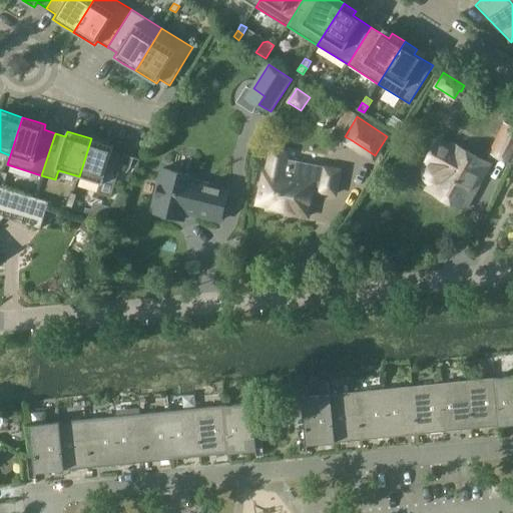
[(79,176),(100,183),(97,192),(111,196),(119,169),(127,172),(130,167),(133,157),(113,151),(114,145),(91,138),(79,176)]
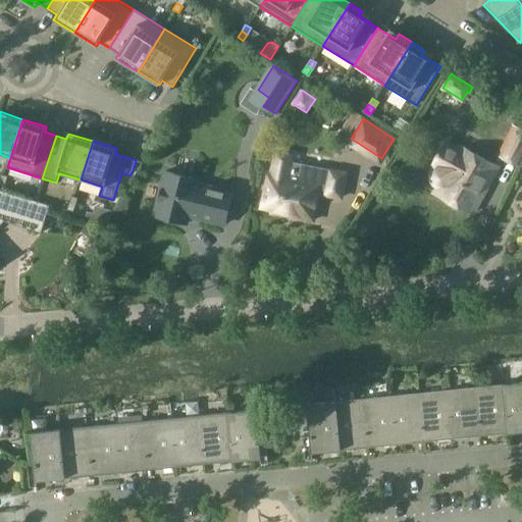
[(437,185),(438,186),(435,192),(473,213),(498,167),(460,147),(458,150),(446,144),(433,167),(432,169),(432,171),(431,173),(432,175),(432,177),(433,179),(434,181),(435,184),(437,185)]
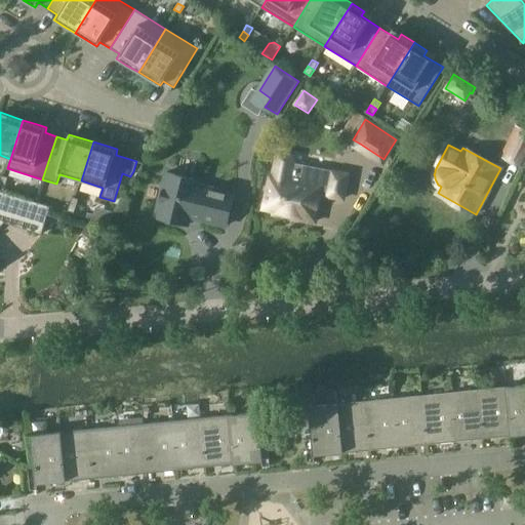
[(271,174),(264,208),(293,214),(294,214),(294,217),(315,221),(321,194),(327,195),(326,195),(342,199),(348,173),(331,170),(331,171),(295,164),(297,155),(278,151),(274,170),(273,174),(271,174)]
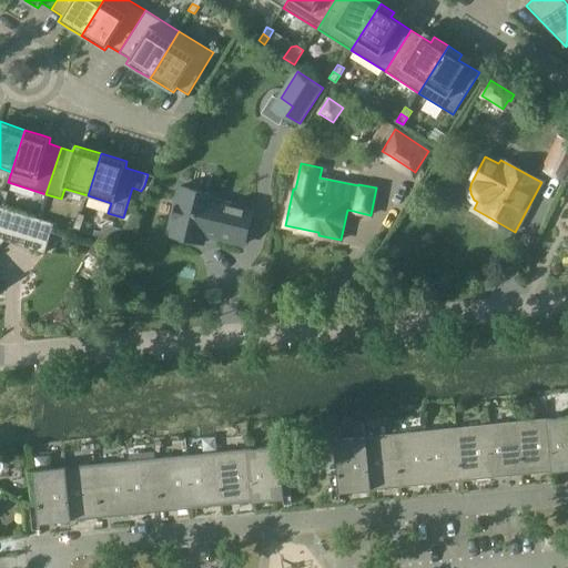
[(253,210),(214,200),(215,195),(180,186),(168,234),(176,236),(180,240),(183,242),(186,243),(190,243),(194,241),(203,243),(205,234),(244,244),(253,210)]
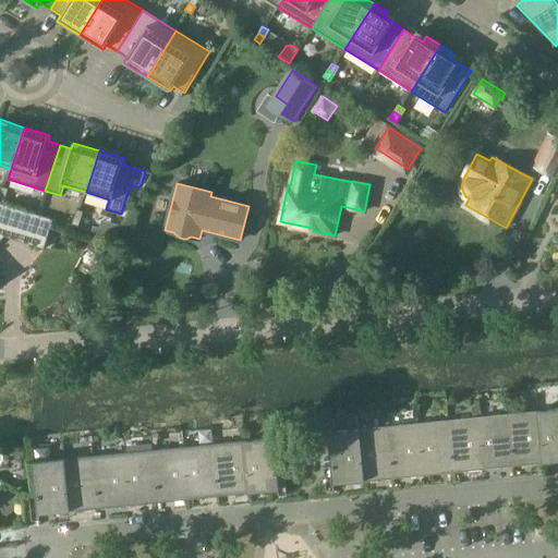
[(2,186),(0,191),(0,193),(7,196),(9,189),(2,186)]
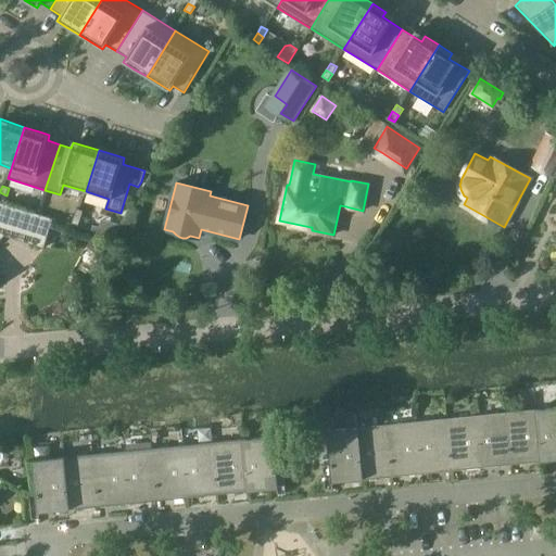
[(0,218),(13,205),(4,202),(0,201),(0,218)]
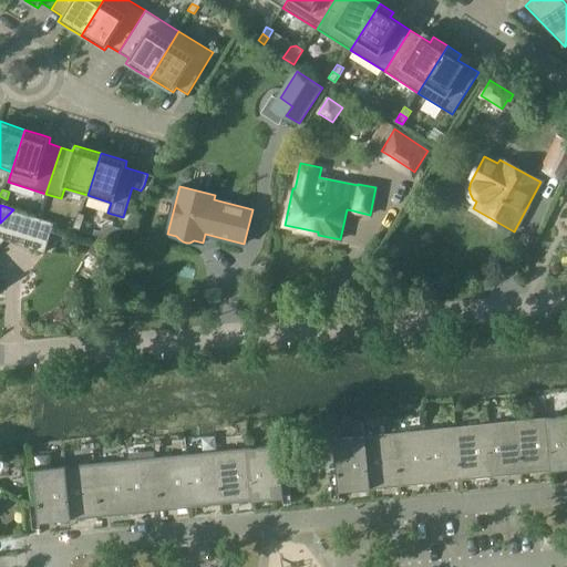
[(0,245),(4,240),(44,253),(54,223),(13,209),(0,223),(0,245)]
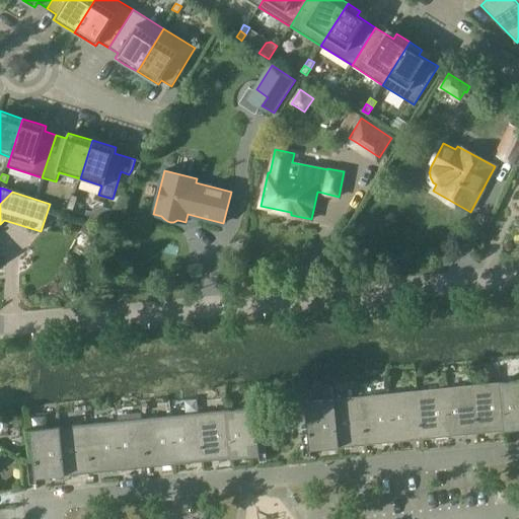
[(71,195),(69,203),(76,205),(78,197),(71,195)]
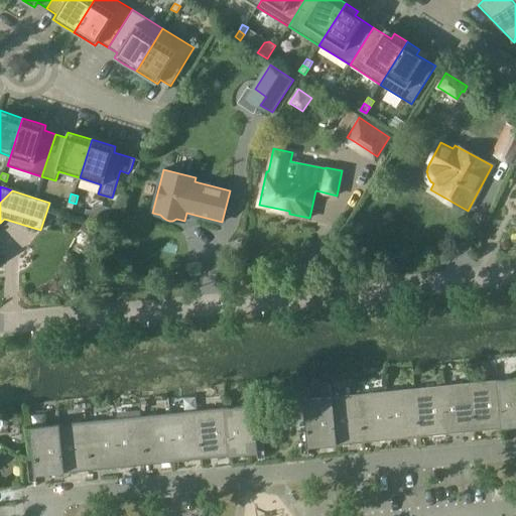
[(73,211),(76,204),(69,202),(67,209),(73,211)]
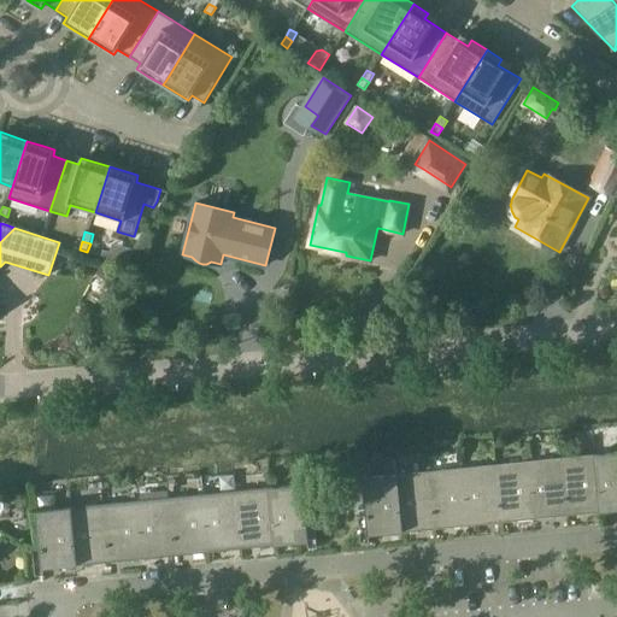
[(109,257),(125,263),(133,251),(113,244),(109,257)]
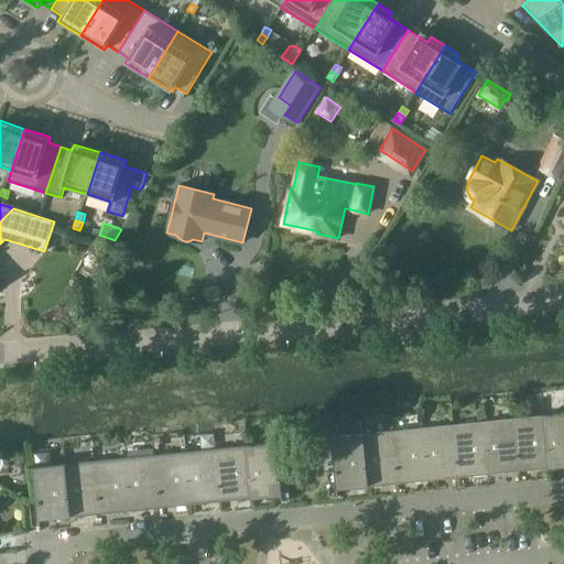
[(563,412),(544,415),(549,467),(563,466),(563,412)]
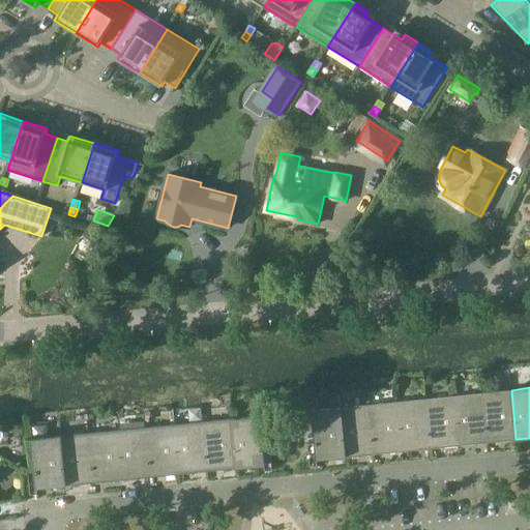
[(488,442),(516,439),(511,390),(482,393),(488,442)]
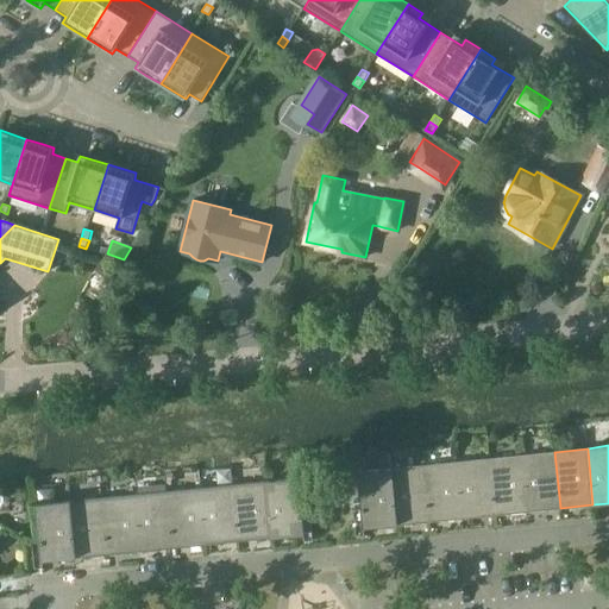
[(527,512),(560,508),(554,452),(526,454),(522,454),(527,512)]
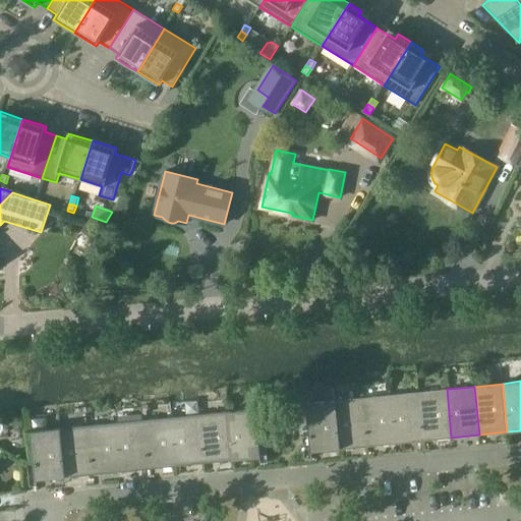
[(423,441),(451,438),(447,389),(446,389),(442,390),(418,392),(423,441)]
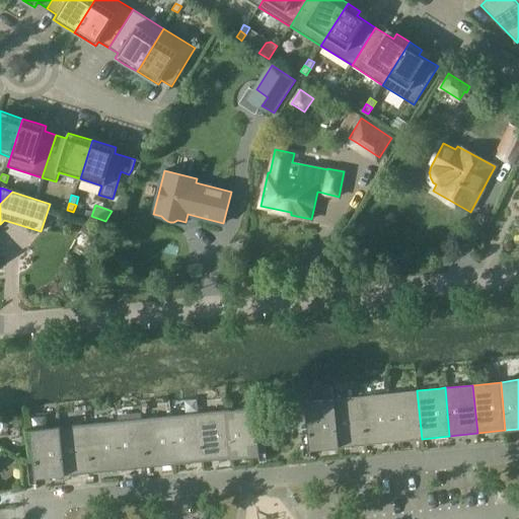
[(394,442),(422,439),(417,390),(389,393),(394,442)]
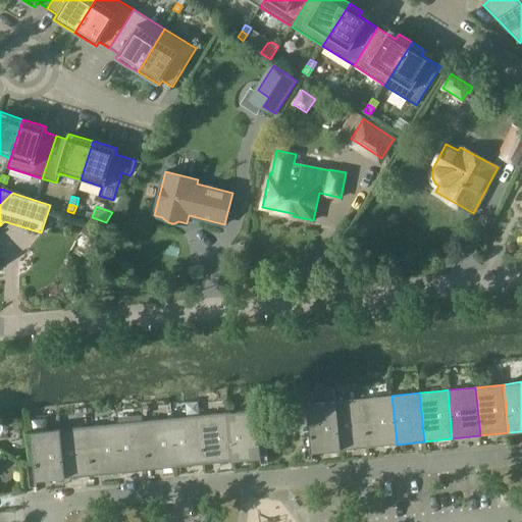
[(368,447),(397,445),(392,396),(363,399),(368,447)]
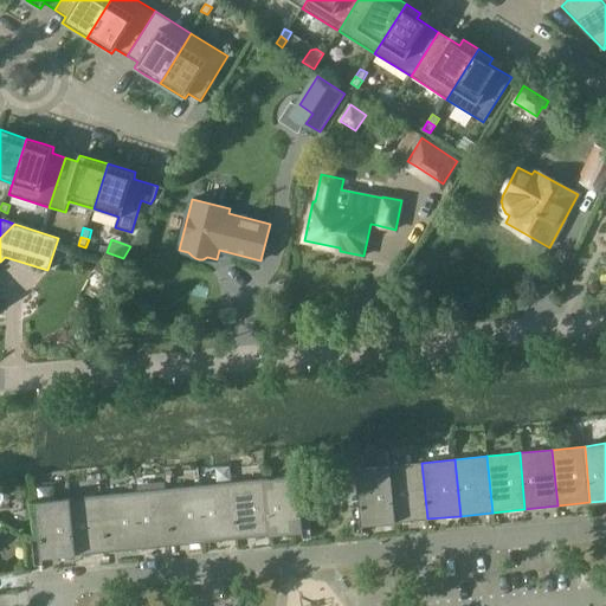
[(395,522),(427,519),(421,463),(389,466),(395,522)]
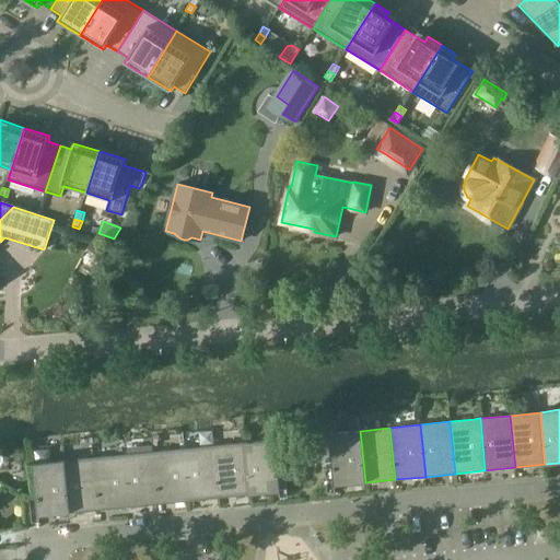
[(335,486),(365,482),(360,431),(329,433),(333,467),(325,468),(328,492),(335,491),(335,486)]
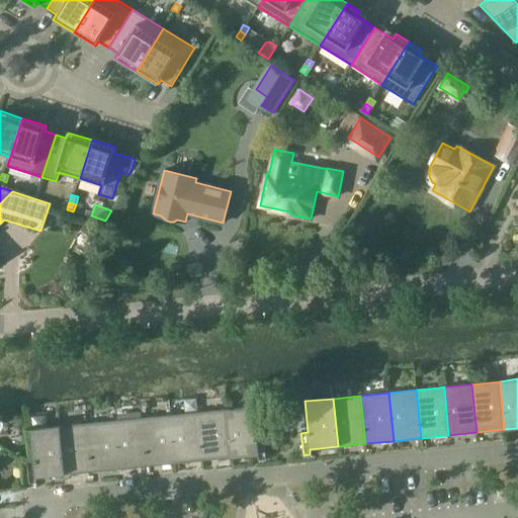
[(203,460),(231,457),(226,409),(225,410),(224,401),(211,402),(212,411),(198,412),(203,460)]
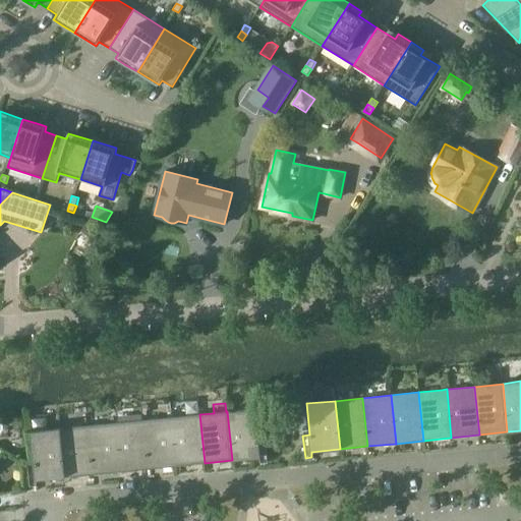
[(255,409),(227,411),(232,460),(261,457),(262,462),(268,461),(266,439),(258,440),(255,409)]
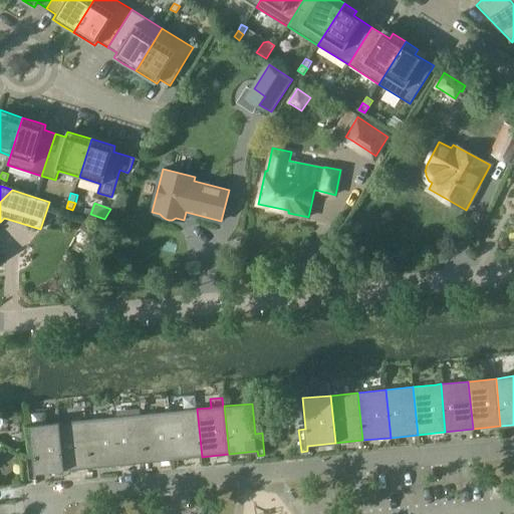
[(174,460),(202,457),(197,409),(169,412),(174,460)]
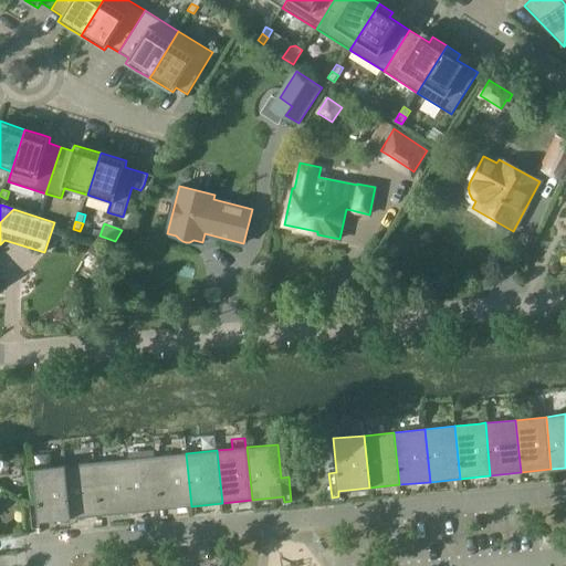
[(186,453),(156,457),(161,510),(191,506),(186,453)]
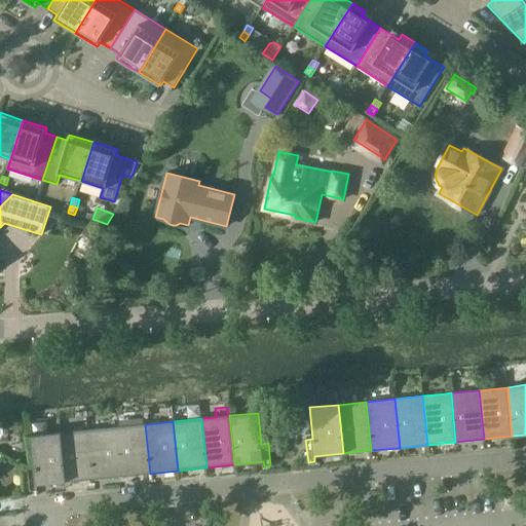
[(121,476),(150,474),(145,424),(116,427),(121,476)]
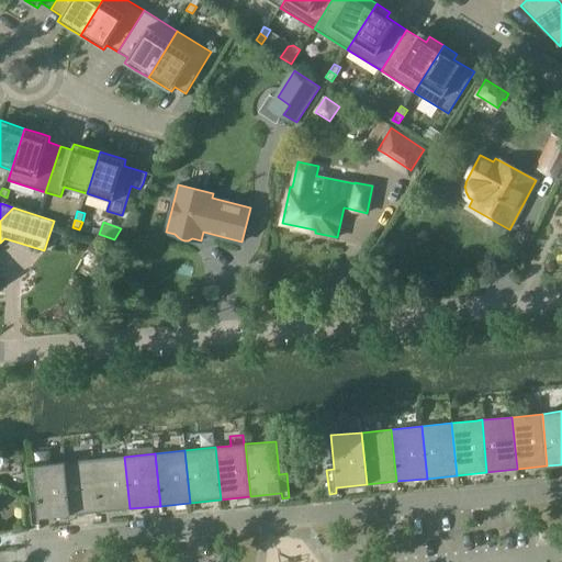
[(124,457),(94,459),(100,512),(130,508),(124,457)]
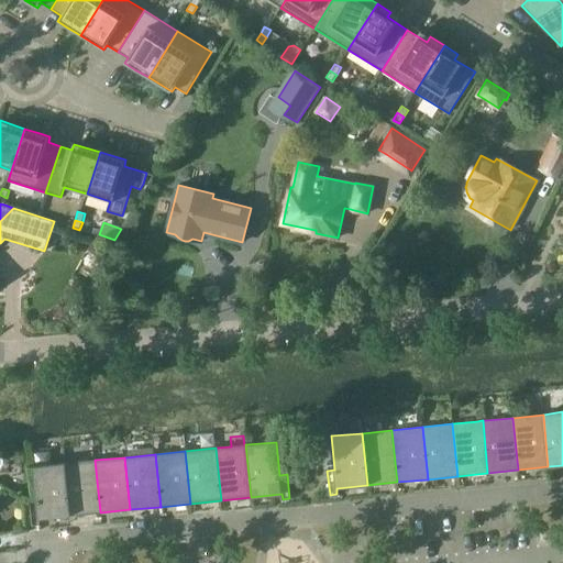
[(69,516),(100,512),(95,460),(64,463),(69,516)]
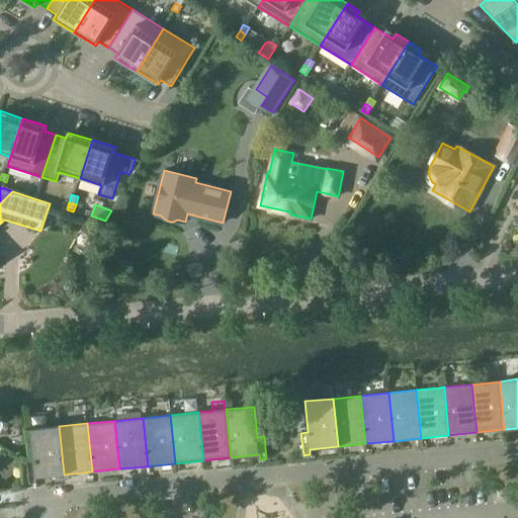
[(36,478),(64,475),(59,426),(30,429),(34,460),(27,460),(29,484),(36,483),(36,478)]
